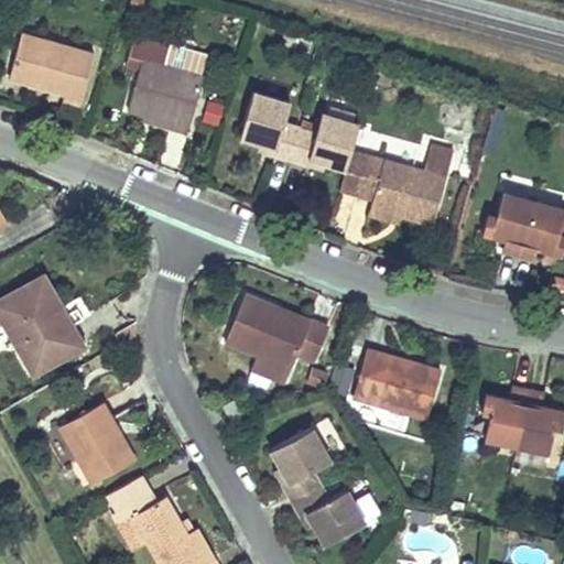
[(79,104),(94,54),(21,32),(9,77),(64,94),(63,99),(79,104)]
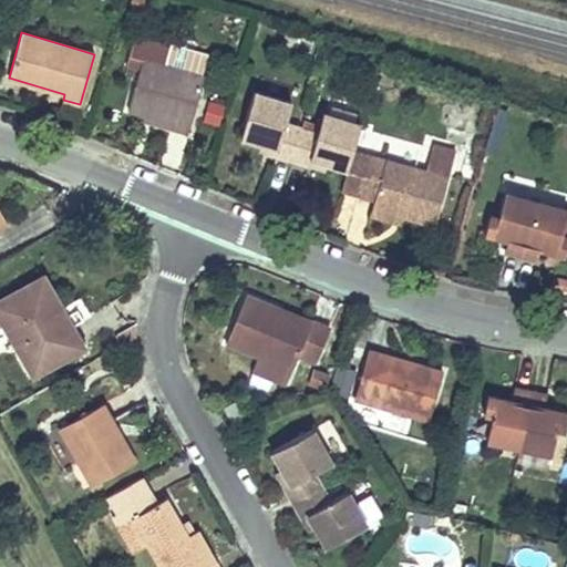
[(187,134),(204,76),(142,59),(127,110),(145,115),(172,123),(169,129),(187,134)]
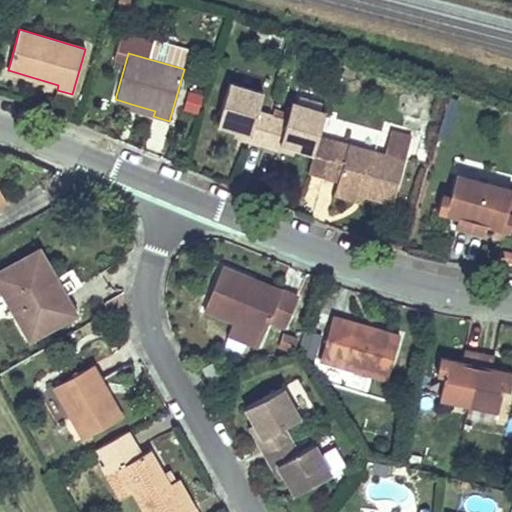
[(250,134),(248,140),(279,149),(281,143),(295,147),(314,152),(318,136),(325,111),(292,102),(287,120),(258,112),(263,94),(229,84),(217,125),(236,130),(250,134)]
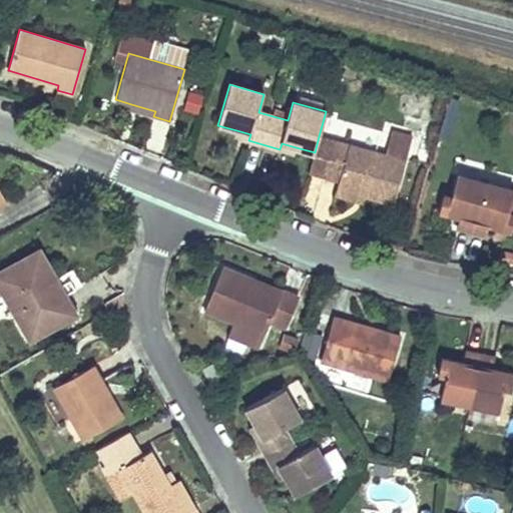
[(129,110),(153,116),(155,111),(131,104),(129,110)]
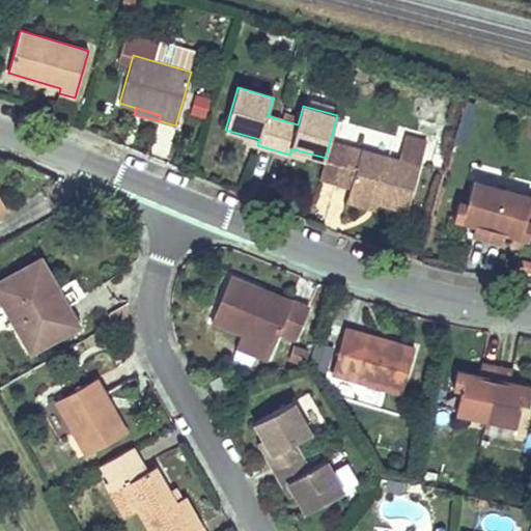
[(243,141),(257,145),(259,139),(245,135),(243,141)]
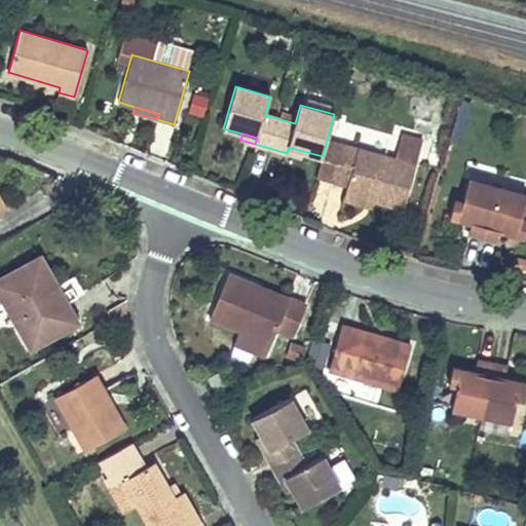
[(323,156),(316,177),(347,185),(345,193),(373,200),(403,209),(415,164),(327,140),(323,156)]
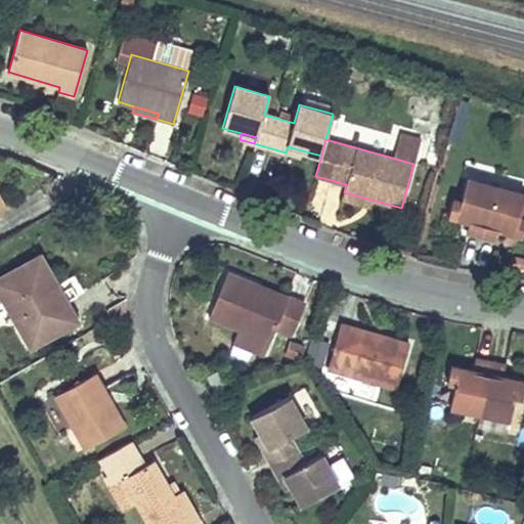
[(288,146),(286,153),(301,157),(302,150),(288,146)]
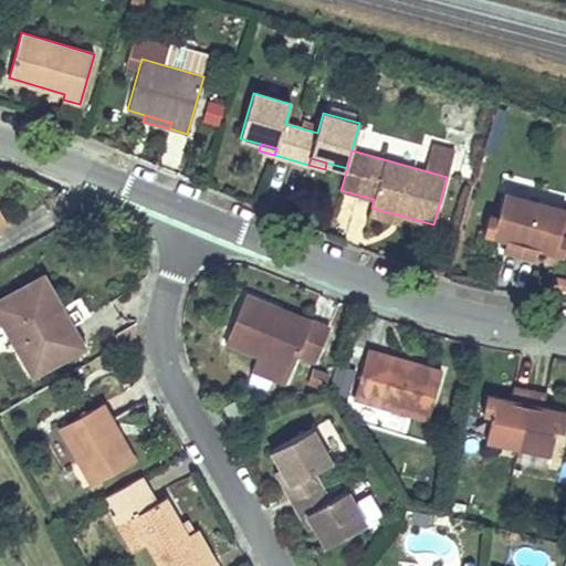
[(540,251),(564,258),(565,247),(565,239),(561,238),(565,217),(565,211),(503,195),(496,219),(489,217),(483,234),(507,241),(504,253),(536,263),(540,251)]
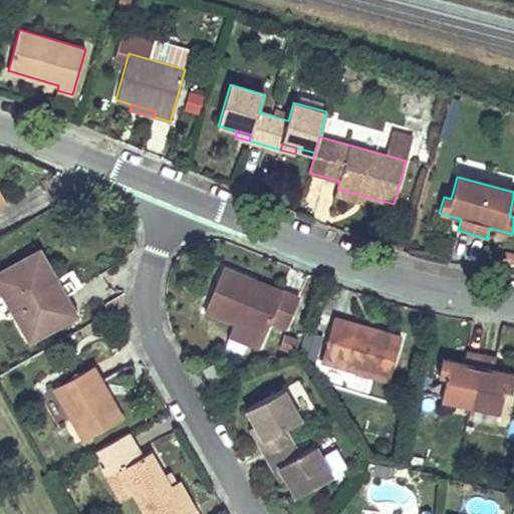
[(364,196),(337,189),(335,195),(363,203),(364,196)]
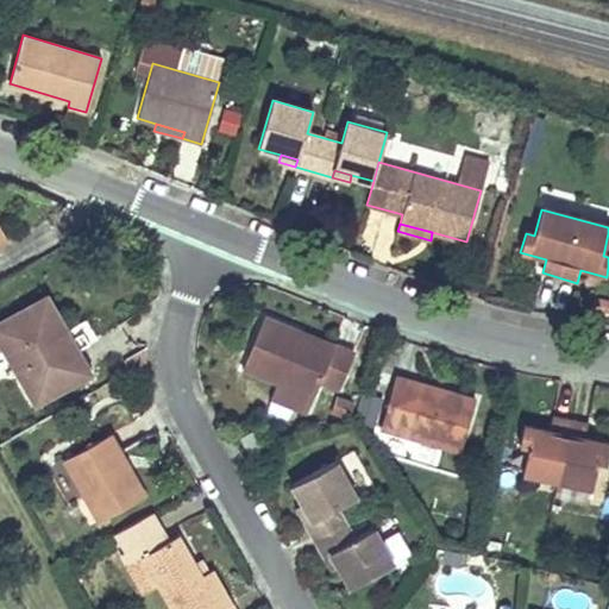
[(0,363),(10,358),(36,403),(90,372),(48,295),(0,321),(0,363)]
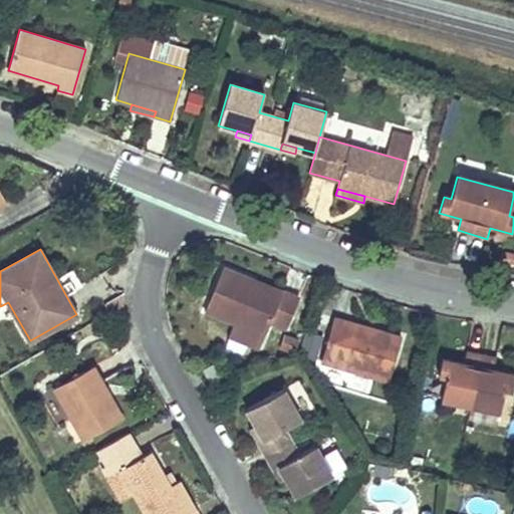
[(257,281),(223,267),(205,311),(235,323),(229,337),(257,348),(263,335),(265,335),(270,322),(287,328),(299,298),(282,291),(280,297),(255,287),(257,281)]
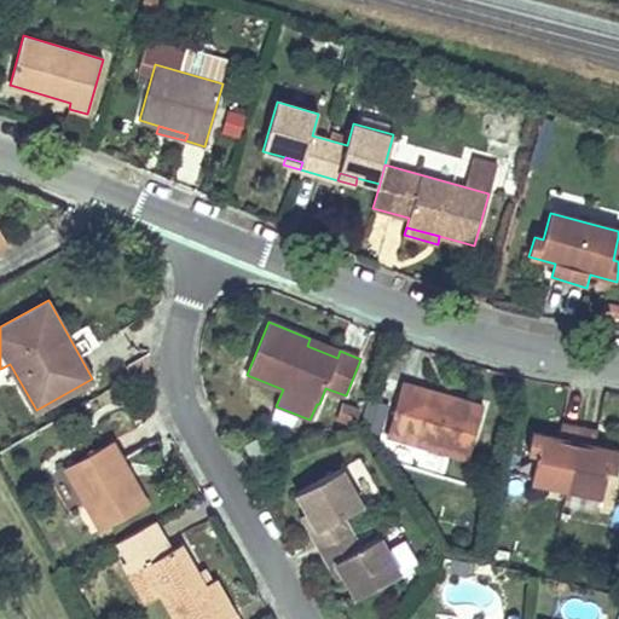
[(340,351),(310,339),(307,346),(337,358),(340,351)]
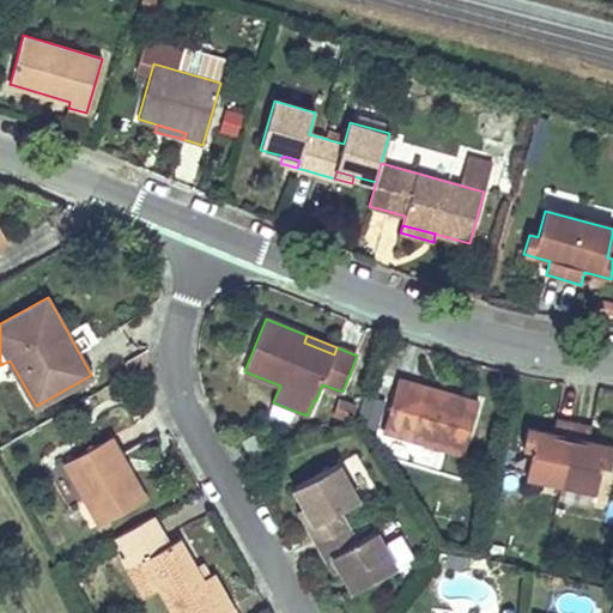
[(463,455),(479,402),(448,393),(447,400),(417,392),(418,384),(399,380),(383,432),(463,455)]
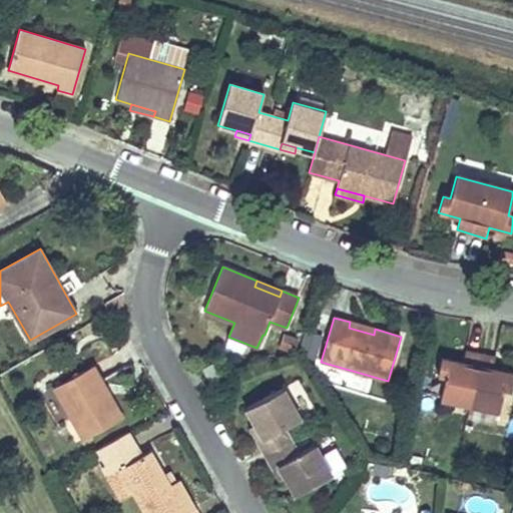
[(375,329),(350,322),(349,328),(374,335),(375,329)]
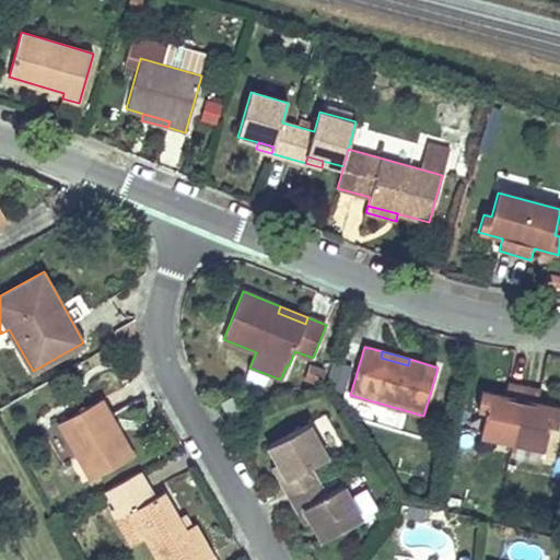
[(559,407),(538,403),(540,391),(508,383),(505,396),(481,391),(478,408),(486,410),(480,435),(545,448),(550,423),(558,426),(559,416),(559,407)]
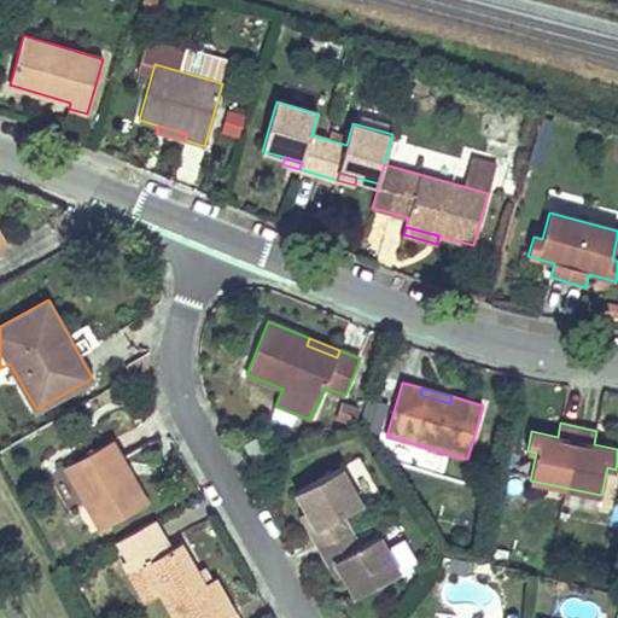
[(255,438),(244,444),(254,459),(264,453),(255,438)]
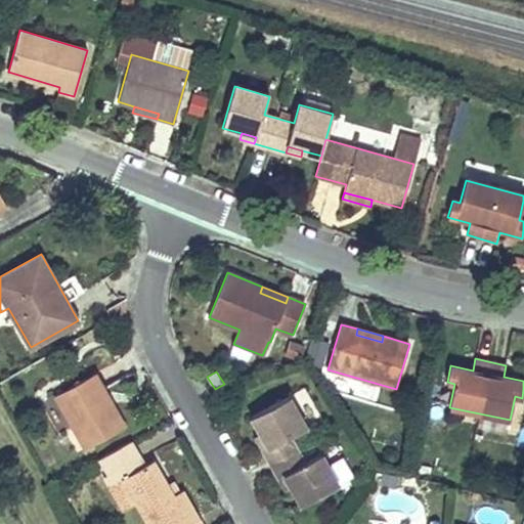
[(86,449),(126,427),(95,373),(55,395),(86,449)]
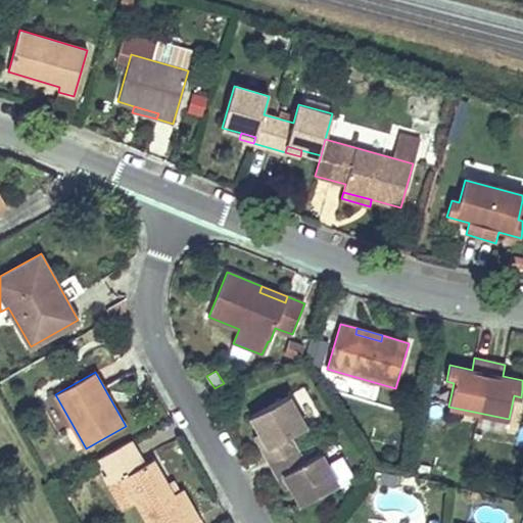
[(291,487),(300,505),(338,483),(321,452),(304,462),(289,434),(305,425),(288,394),(250,416),(259,432),(268,445),(263,448),(278,477),(284,475),(291,487)]
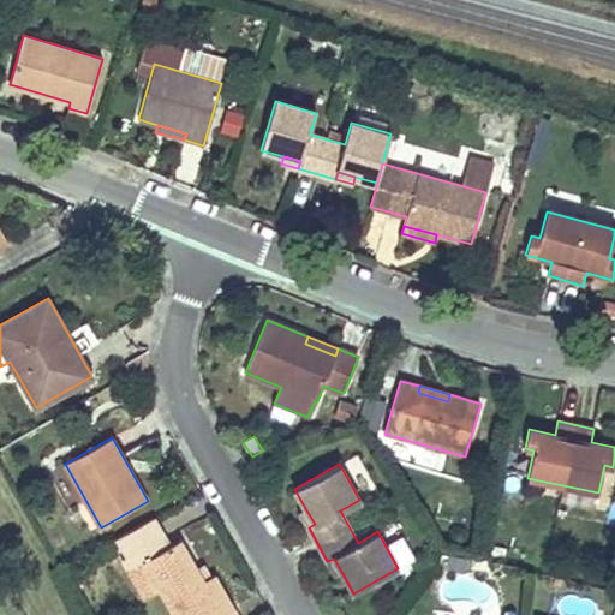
[(299,512),(309,527),(315,524),(305,508),(299,512)]
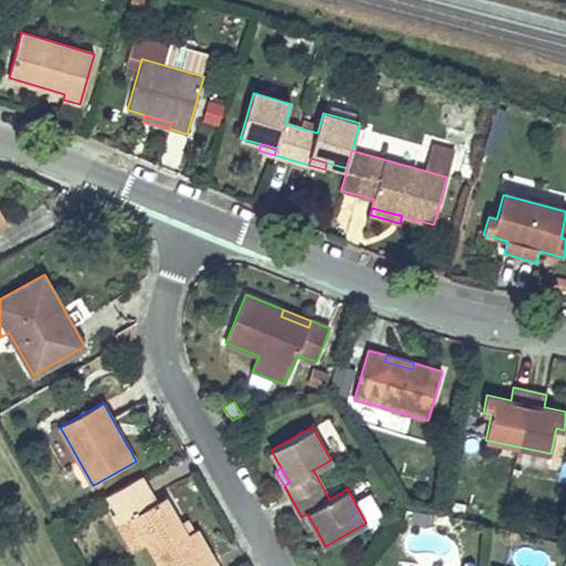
[(156,502),(143,477),(108,495),(123,521),(133,515),(148,543),(160,565),(218,565),(197,528),(194,531),(188,534),(181,523),(166,496),(156,502)]
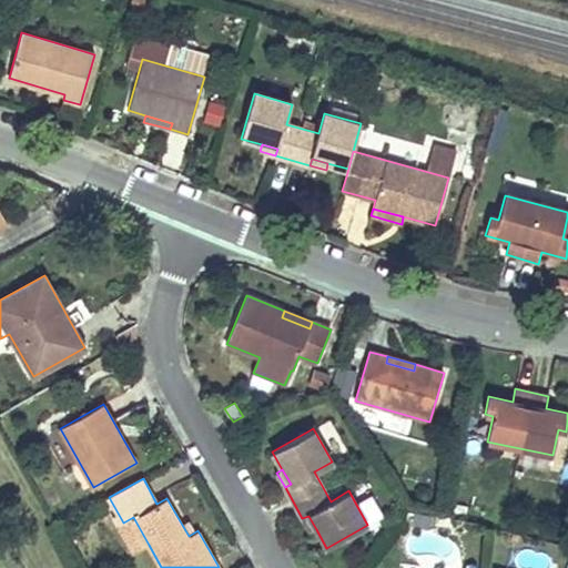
[(316,529),(308,516),(302,518),(311,533),(316,529)]
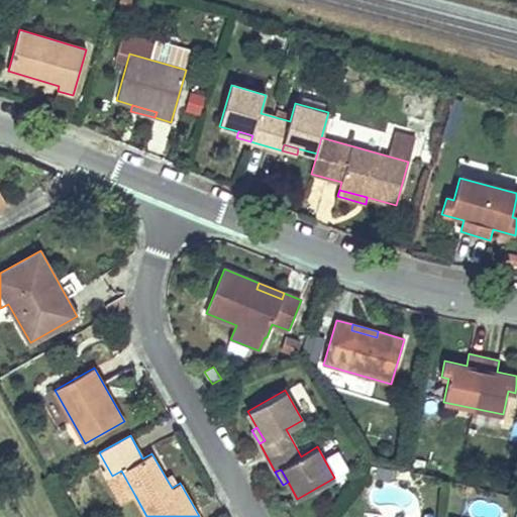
[(135,496),(121,471),(112,476),(127,501),(135,496)]
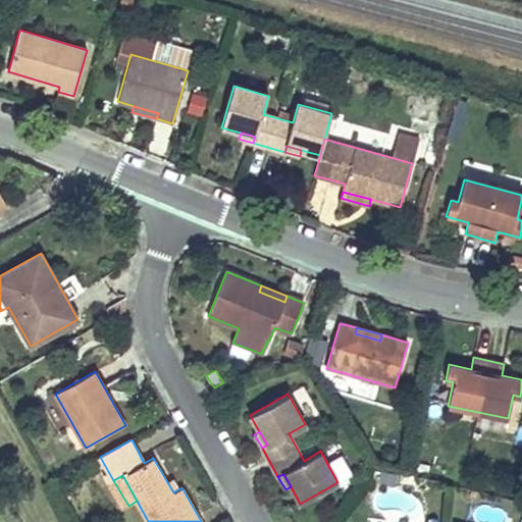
[(167,482),(173,492),(178,489),(172,479),(167,482)]
